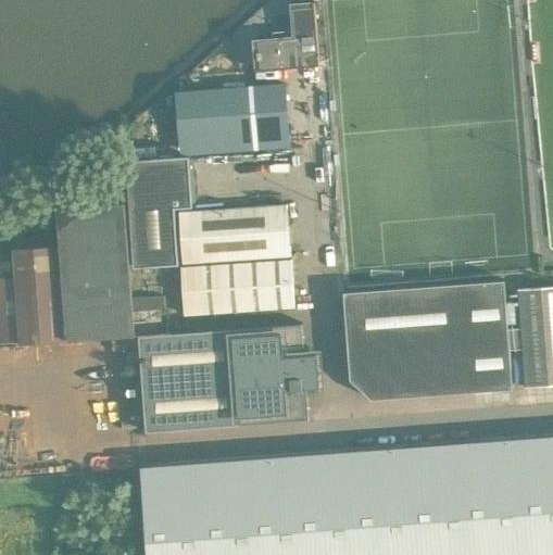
[(288,3),(290,37),(252,40),(254,71),(316,66),(312,2),(288,3)]
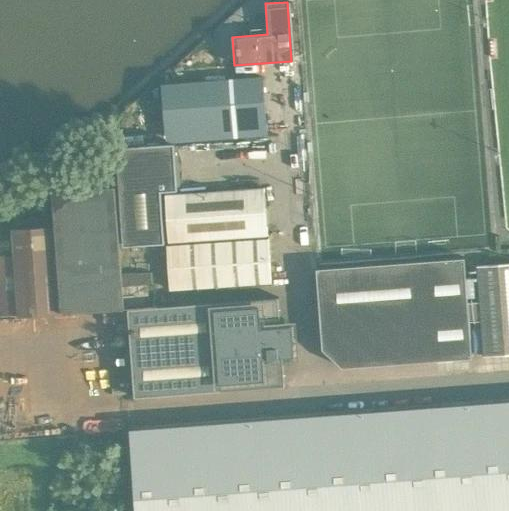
[(260,78),(187,83),(160,86),(164,133),(264,125),(260,78)]
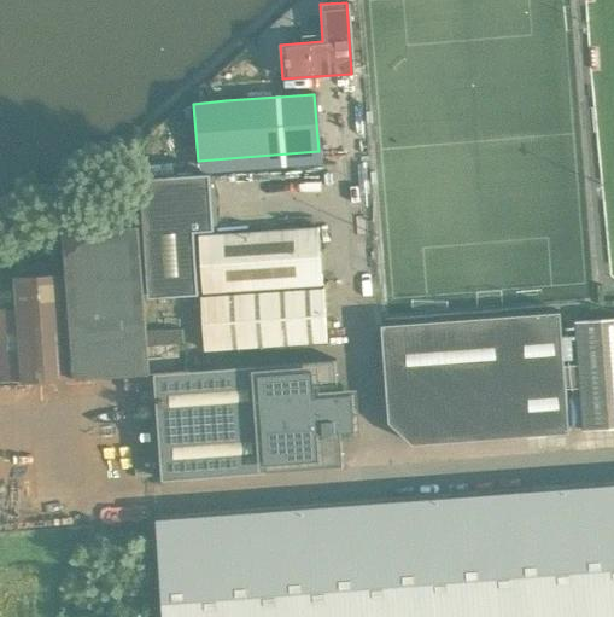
[(210,231),(210,221),(206,175),(138,180),(146,298),(196,295),(191,232),(210,231)]
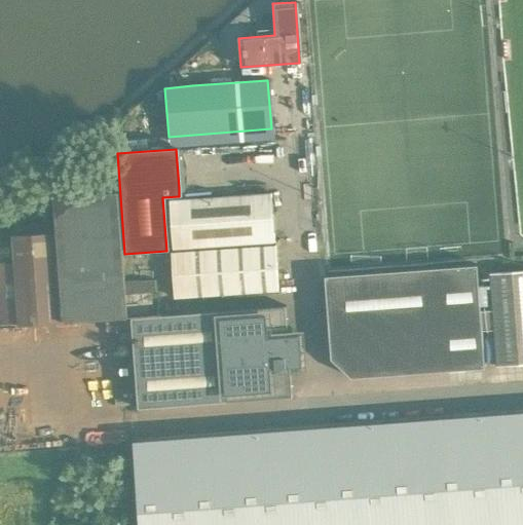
[(11,235),(12,262),(0,263),(0,325),(17,325),(17,327),(61,324),(61,322),(124,317),(150,315),(148,294),(123,296),(116,193),(52,197),(55,232),(11,235)]
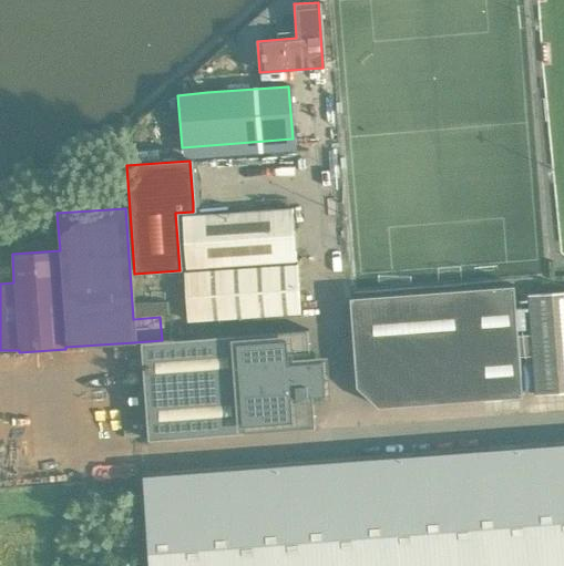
[(295,263),(291,209),(181,217),(185,270),(295,263)]
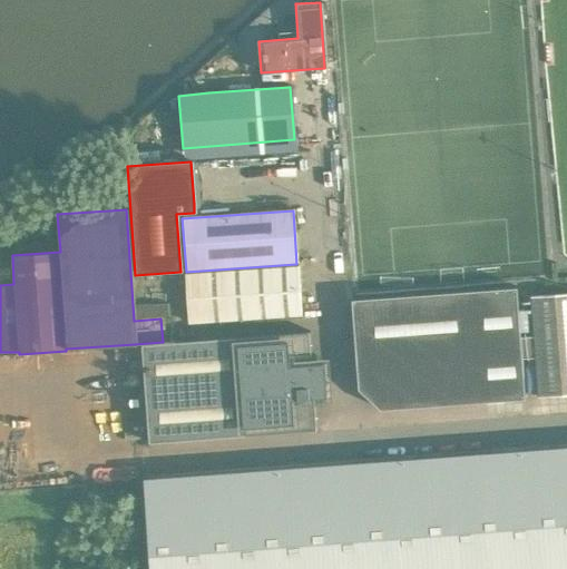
[(287,316),(300,316),(296,267),(184,275),(187,324),(243,320),(243,323),(287,320),(287,316)]
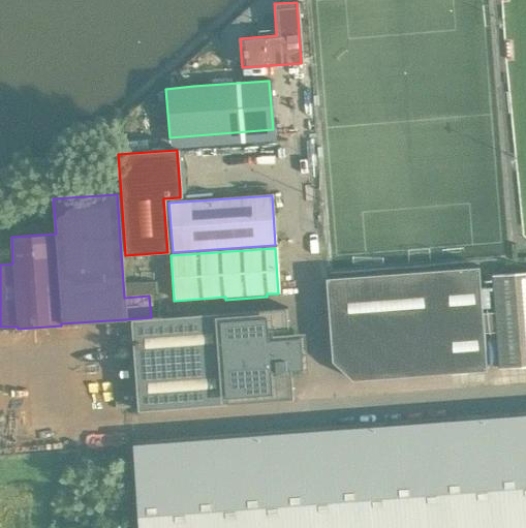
[(525,272),(490,275),(493,312),(481,313),(477,268),(439,270),(446,373),(484,370),(483,333),(494,333),(496,369),(525,367),(525,272)]
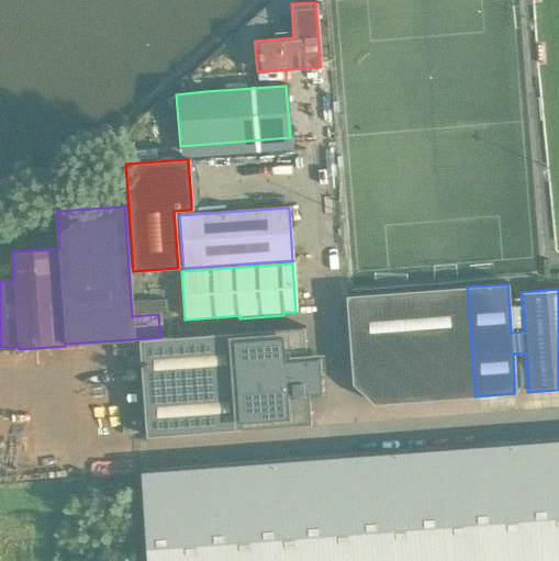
[(474,396),(467,287),(345,296),(351,384),(373,404),(474,396)]
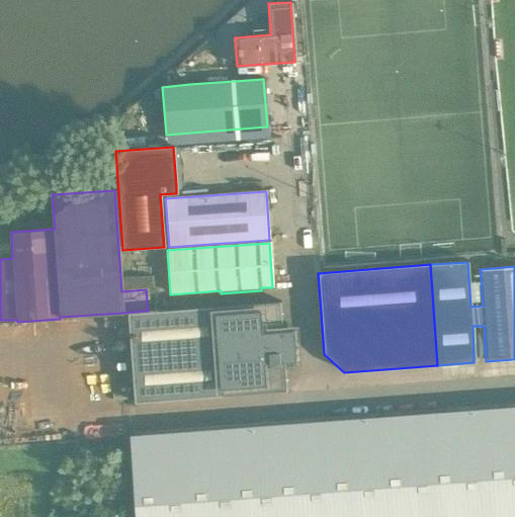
[(286,392),(284,362),(296,361),(294,330),(282,331),(279,302),(127,314),(135,403),(286,392)]
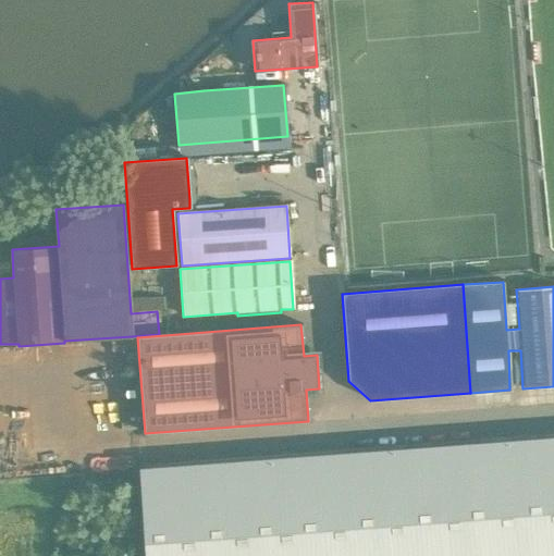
[(124,379),(126,410),(140,409),(138,378),(124,379)]
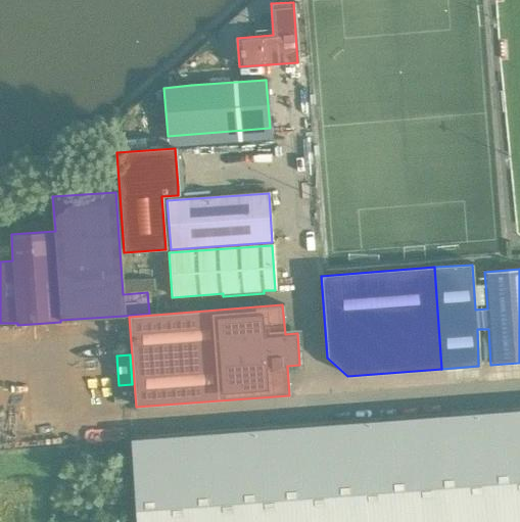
[(519,521),(519,410),(132,439),(138,521),(519,521)]
